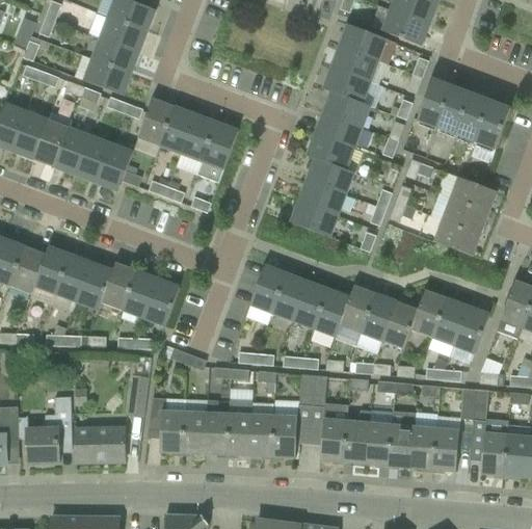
[(46,17),(56,21),(62,4),(52,0),(46,17)]
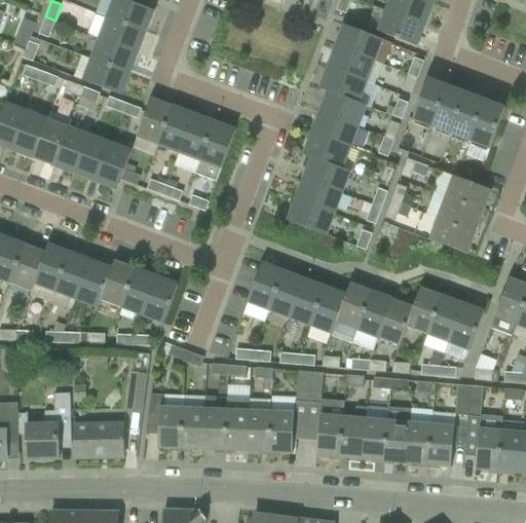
[(114,0),(108,16),(146,31),(154,9),(128,0),(114,0)]
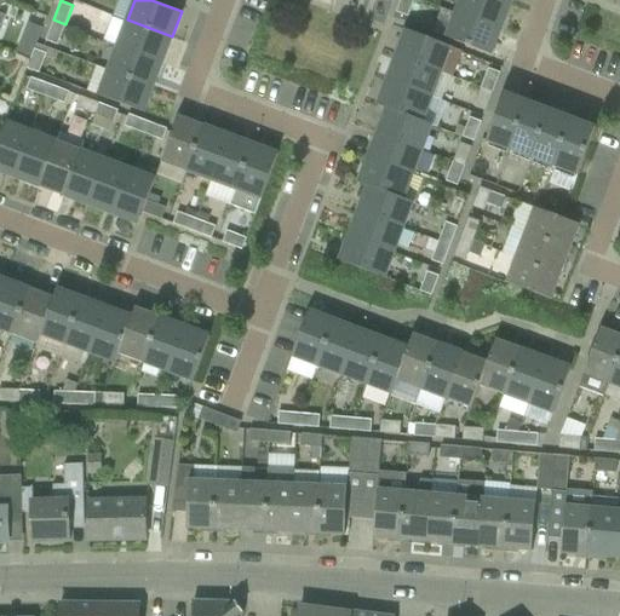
[(400,0),(396,10),(408,15),(413,0),(400,0)]
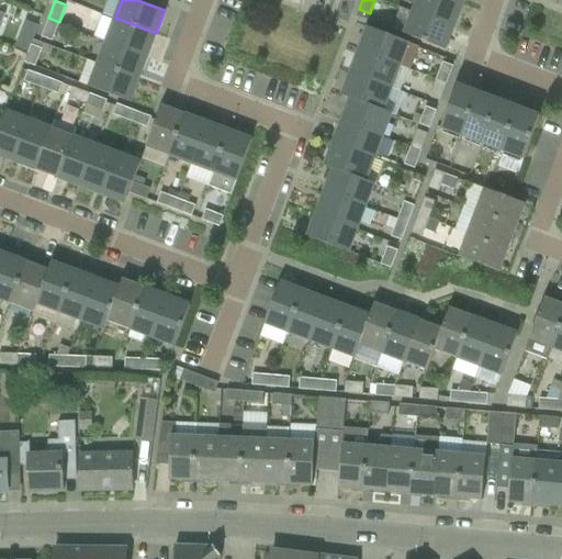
[(416,0),(413,10),(453,25),(462,2),(456,0),(416,0)]
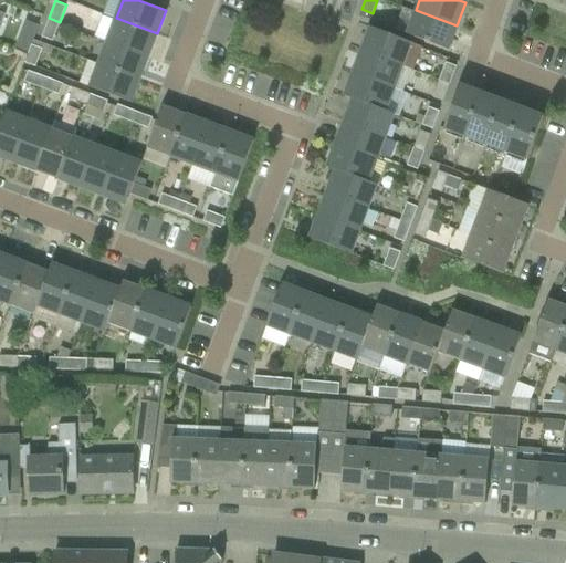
[(407,32),(449,49),(457,25),(416,10),(404,6),(395,28),(407,32)]
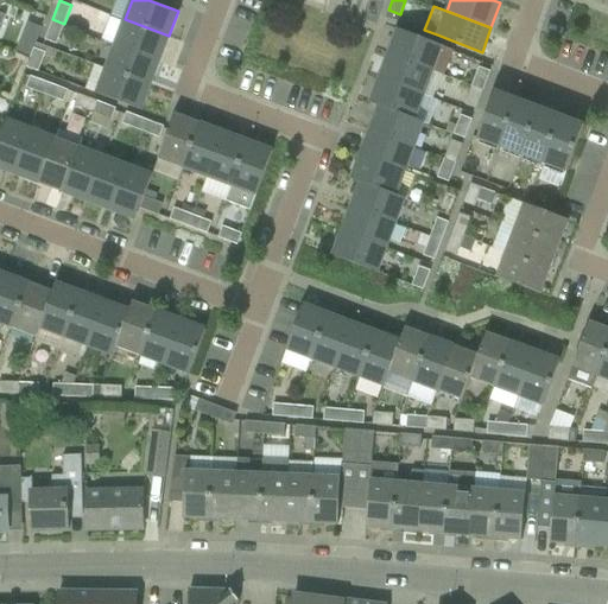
[(388,10),(386,16),(398,20),(400,14),(388,10)]
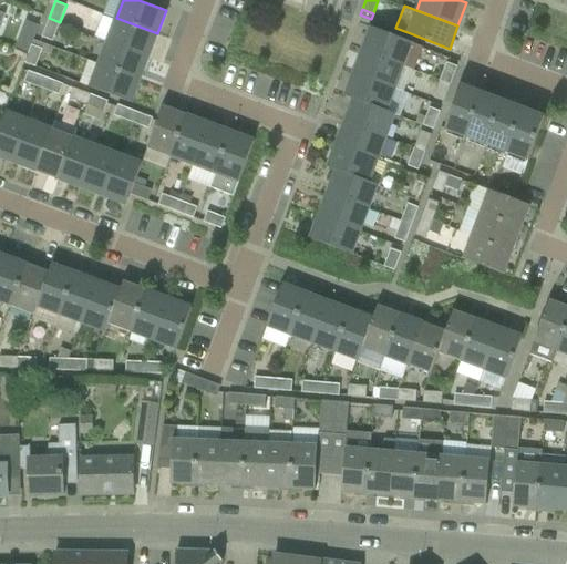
[(53,40),(60,22),(49,18),(42,36),(53,40)]
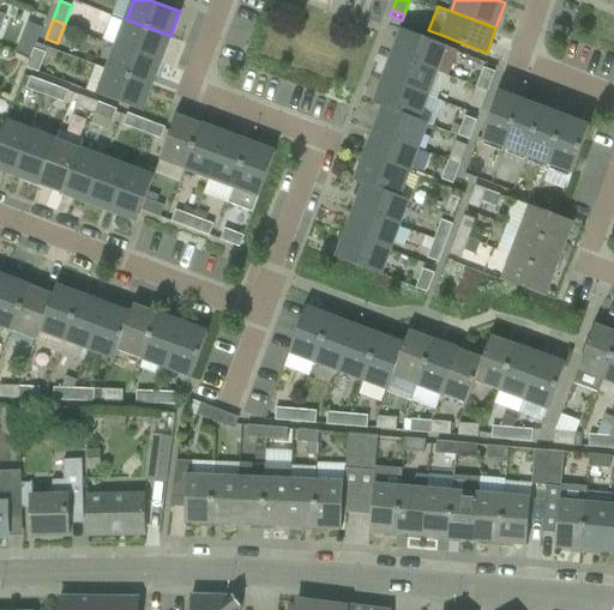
[(161,60),(170,36),(126,19),(116,43),(161,60)]
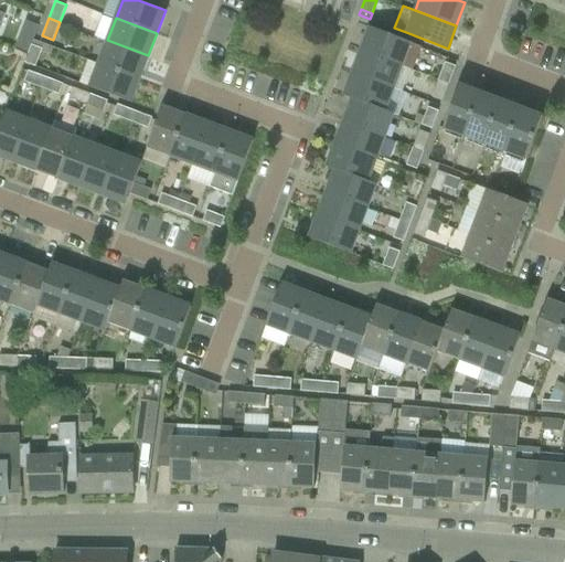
[(370,25),(362,49),(402,64),(411,67),(418,44),(411,41),(370,25)]
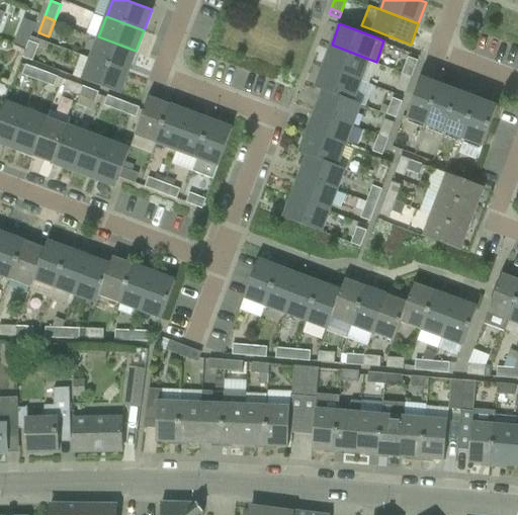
[(28,41),(30,36),(30,35),(31,34),(18,29),(13,43),(26,48),(28,41)]
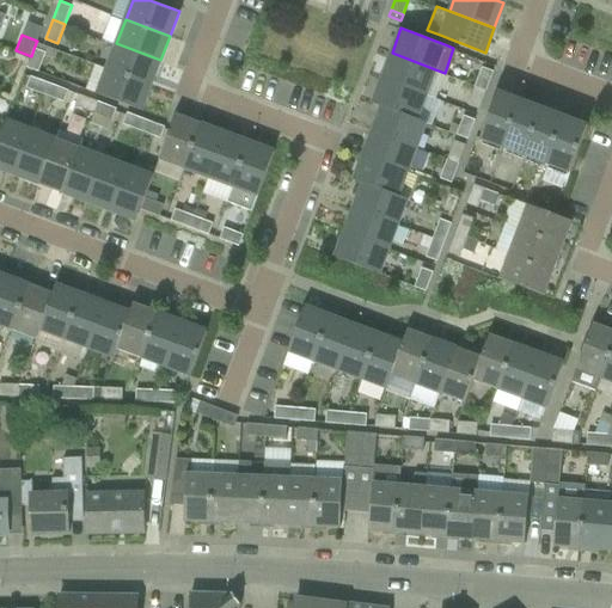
[(28,65),(38,69),(48,45),(37,41),(28,65)]
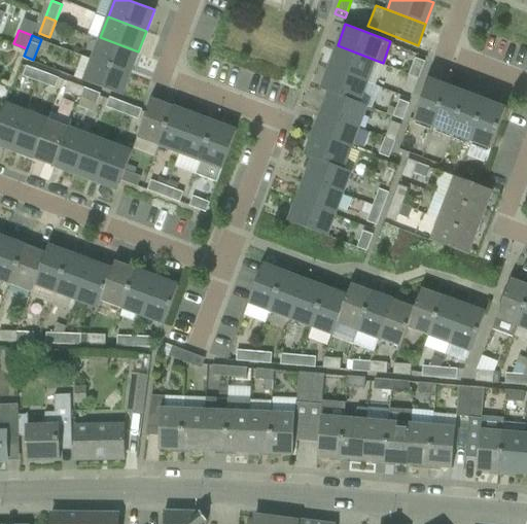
[(100,37),(93,59),(130,73),(138,51),(100,37)]
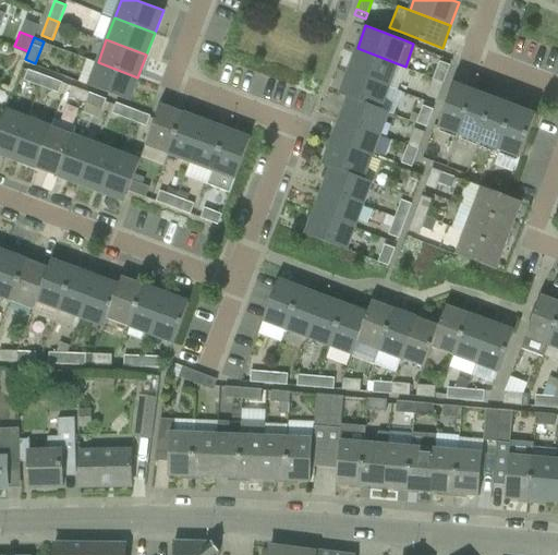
[(358,48),(349,71),(388,85),(397,63),(358,48)]
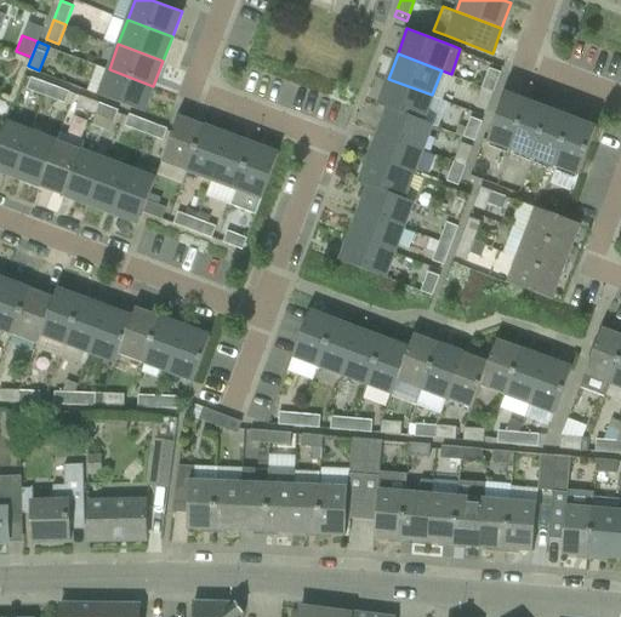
[(144,110),(153,86),(109,69),(100,66),(90,89),(101,92),(100,95),(144,110)]
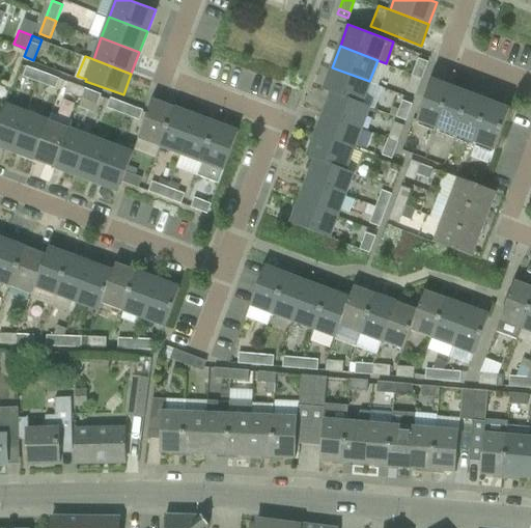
[(412,74),(422,78),(428,61),(418,57),(412,74)]
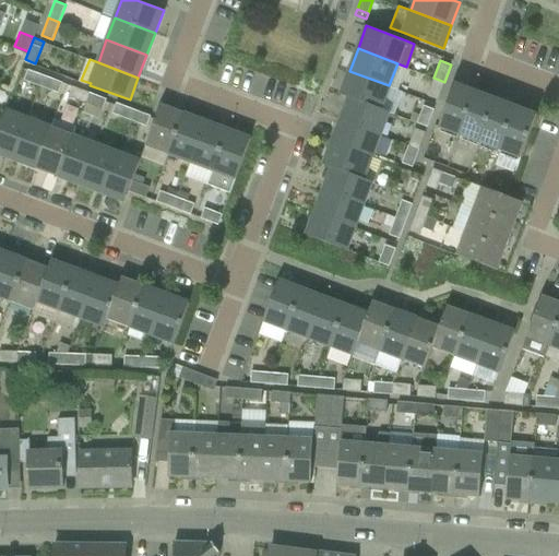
[(24,79),(40,85),(44,74),(28,68),(24,79)]
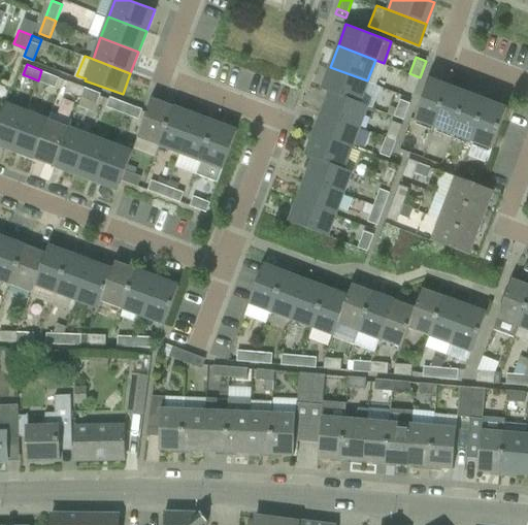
[(330,67),(322,88),(329,91),(359,102),(367,80),(330,67)]
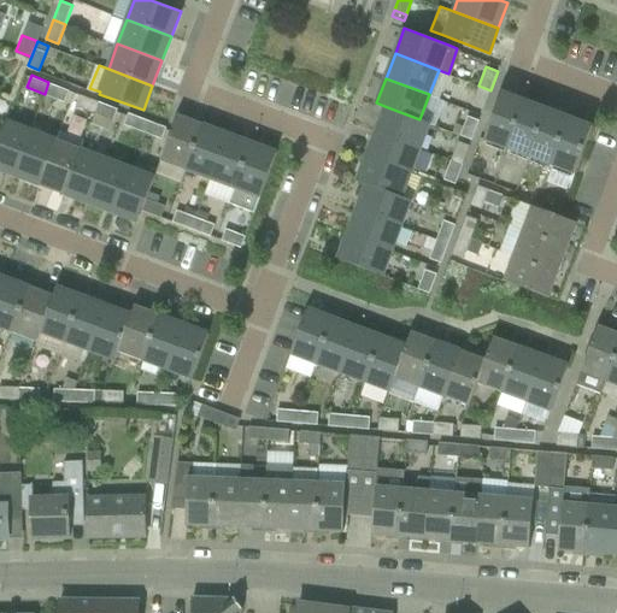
[(64,101),(69,89),(48,82),(45,94),(64,101)]
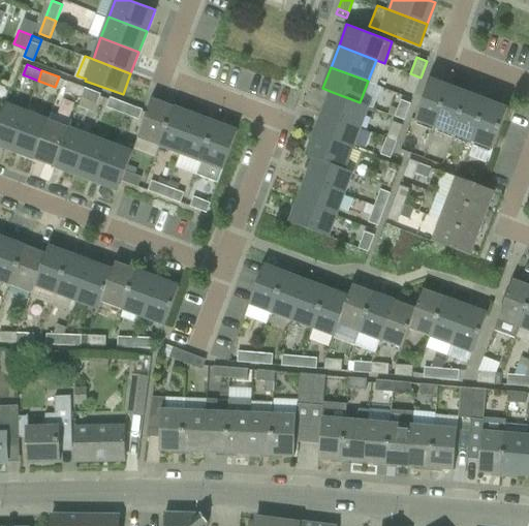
[(421,78),(410,73),(404,89),(414,93),(421,78)]
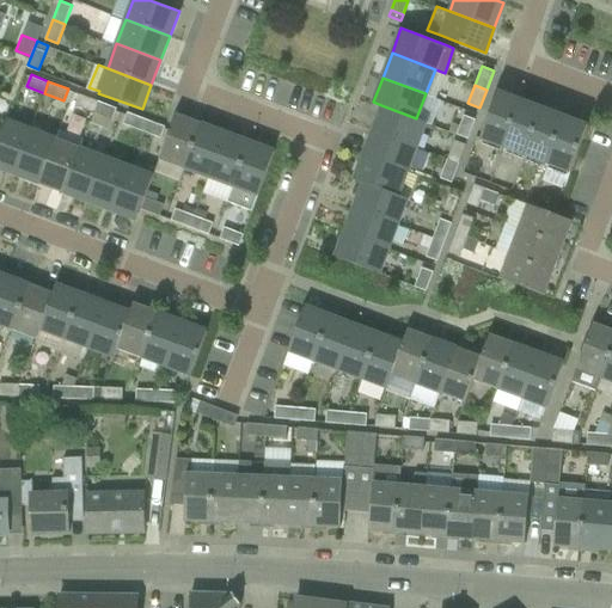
[(501,91),(500,91),(499,90),(481,137),(505,146),(522,99),(501,92),(501,91)]
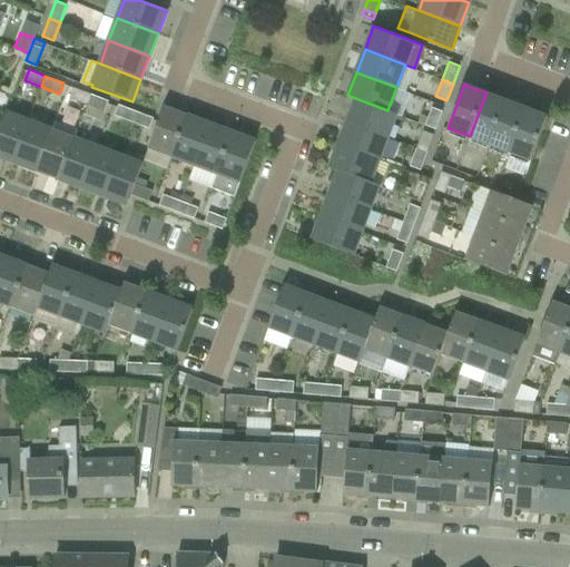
[(74,87),(69,97),(87,104),(90,94),(74,87)]
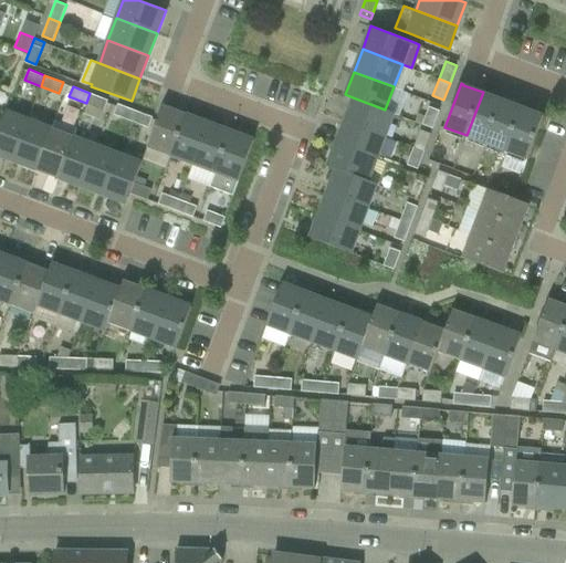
[(486,143),(502,100),(483,92),(467,135),(486,143)]
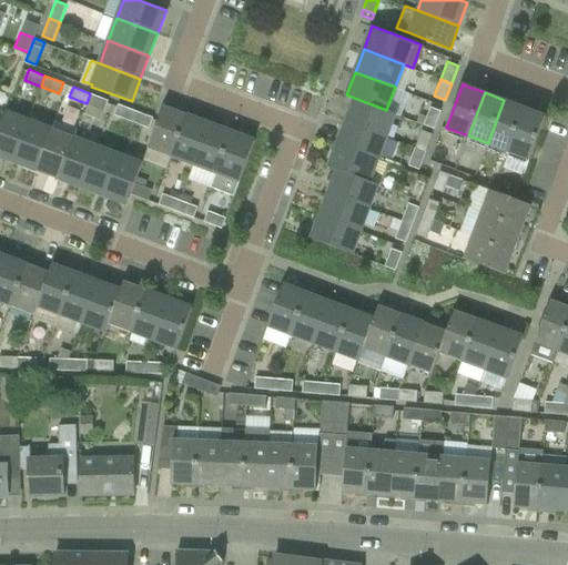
[(88,103),(99,108),(104,110),(108,100),(90,93),(87,103),(88,103)]
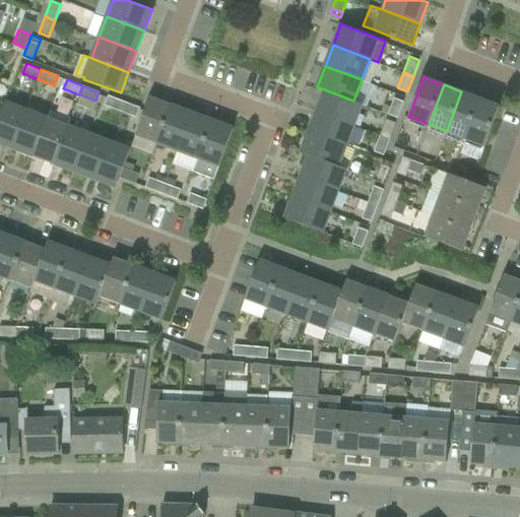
[(324,89),(317,110),(354,125),(363,104),(353,101),(324,89)]
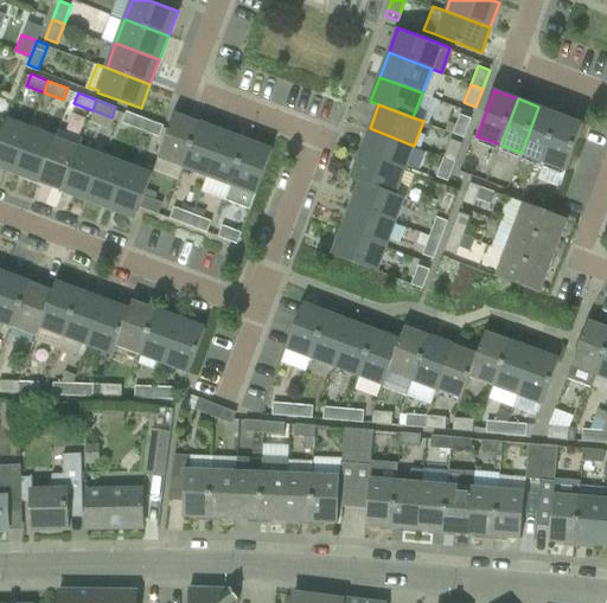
[(542,160),(560,115),(538,107),(522,153),(542,160)]
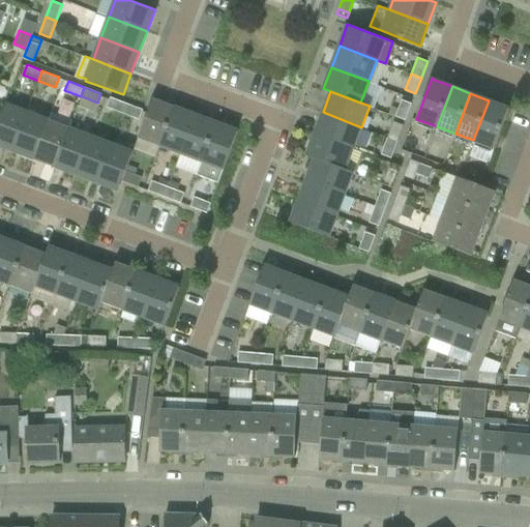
[(92,100),(82,96),(79,106),(89,109),(92,100)]
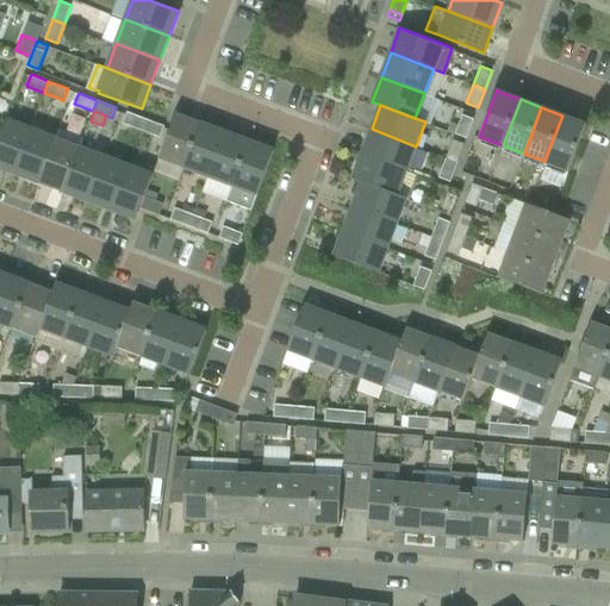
[(142,129),(145,118),(126,111),(123,123),(142,129)]
